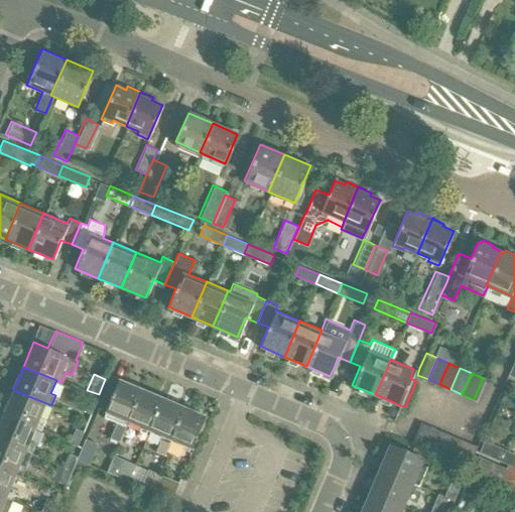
[(104,415),(116,421),(109,436),(119,440),(128,420),(141,389),(119,380),(104,415)]
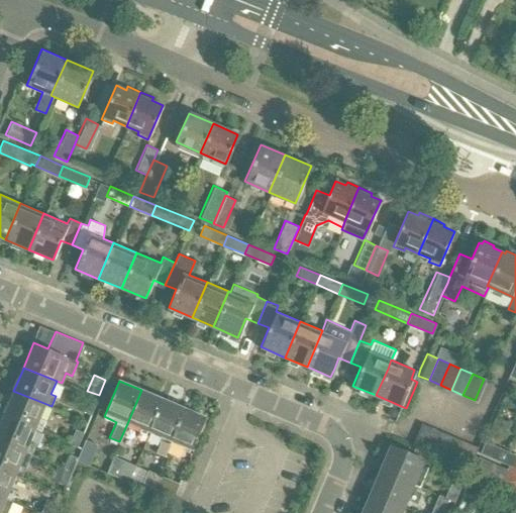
[(148,429),(162,398),(141,390),(128,421),(148,429)]
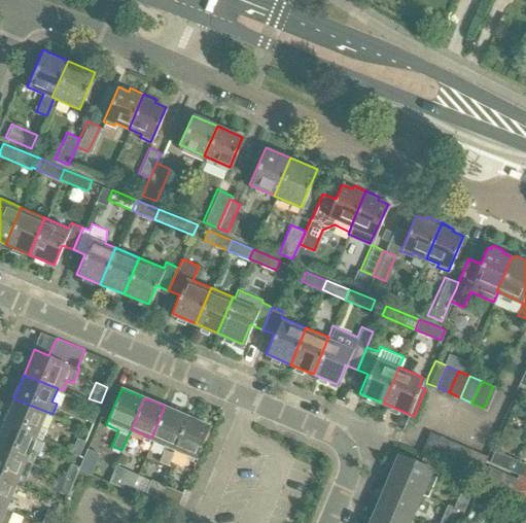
[(13,398),(4,422),(37,436),(42,438),(46,427),(41,425),(47,412),(13,398)]
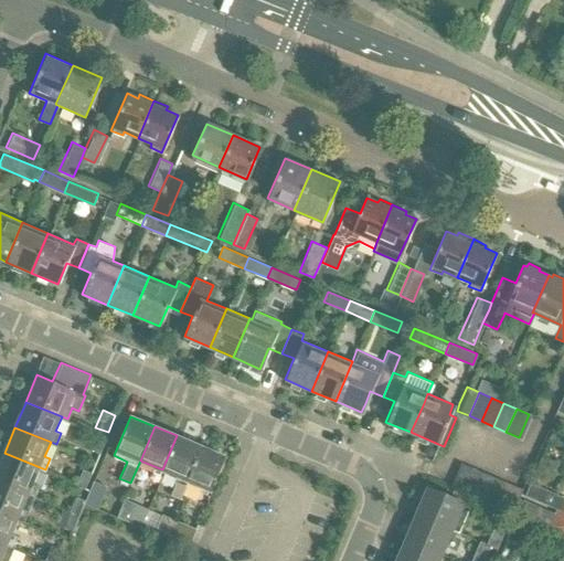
[(97,432),(91,447),(99,451),(106,435),(97,432)]
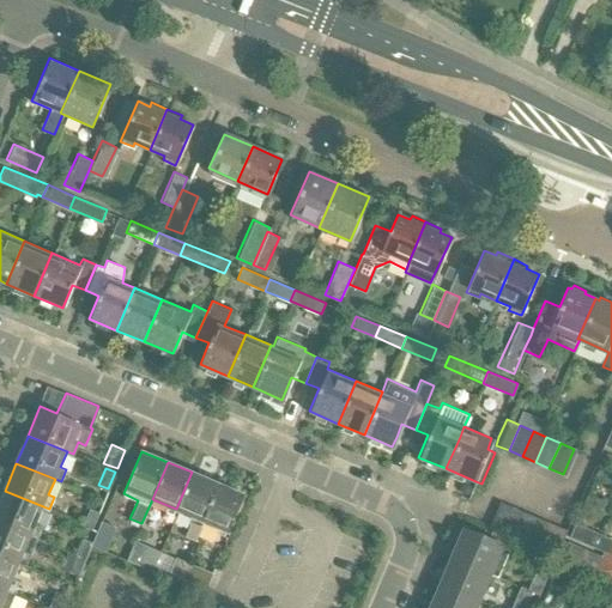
[(188,522),(191,523),(185,535),(194,540),(203,520),(201,520),(217,482),(192,472),(176,509),(192,515),(188,522)]
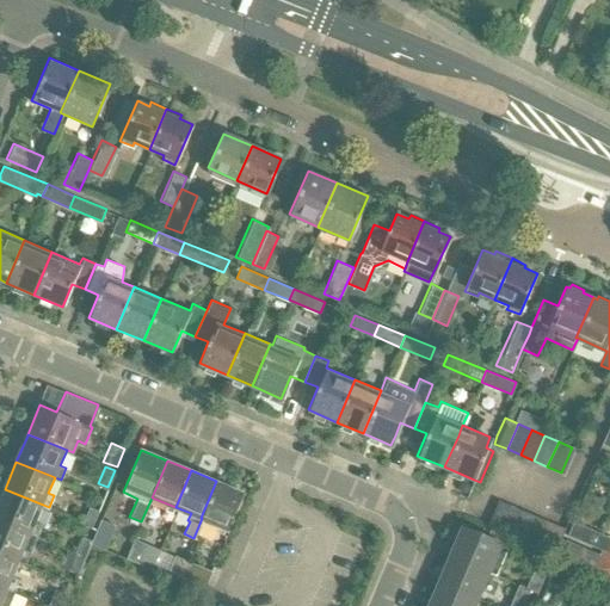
[(201,518),(202,518),(227,529),(242,492),(216,481),(201,518)]
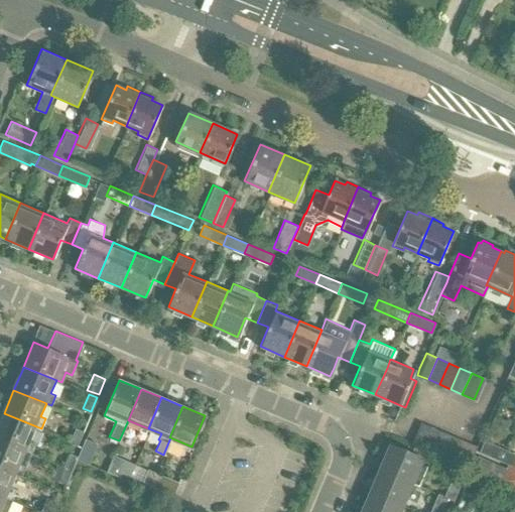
[(4,413),(0,421),(0,437),(27,450),(32,452),(36,441),(31,439),(36,426),(4,413)]
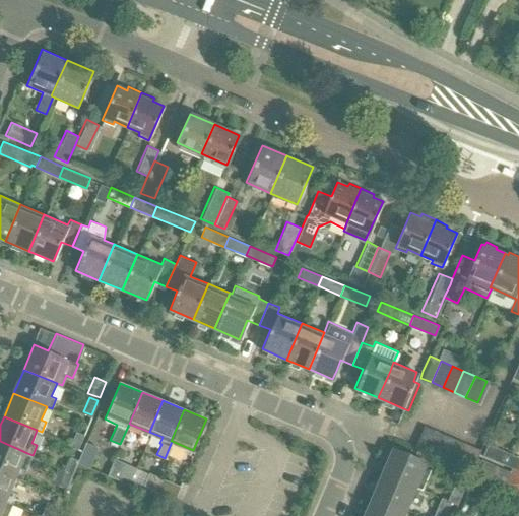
[(426,450),(434,429),(424,424),(414,445),(426,450)]
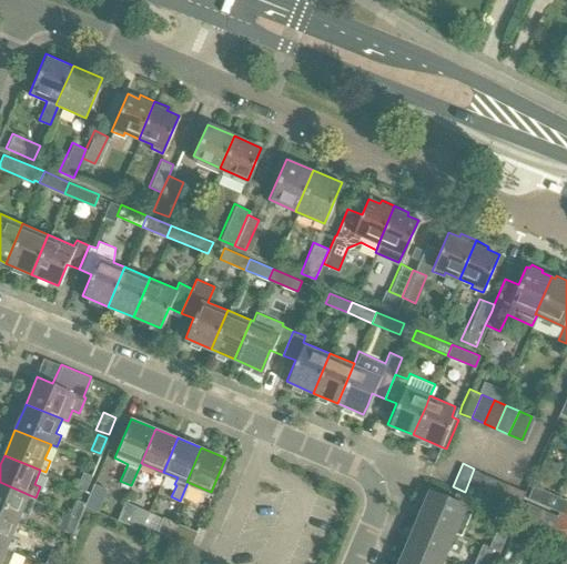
[(474,469),(465,492),(476,496),(486,473),(474,469)]
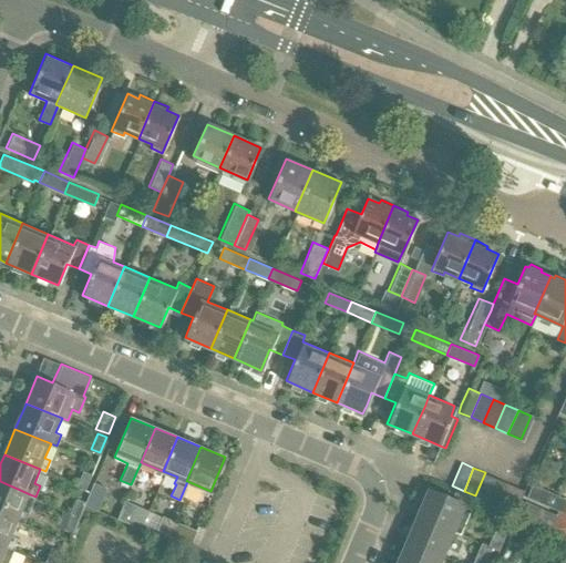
[(90,473),(82,470),(76,484),(83,488),(90,473)]
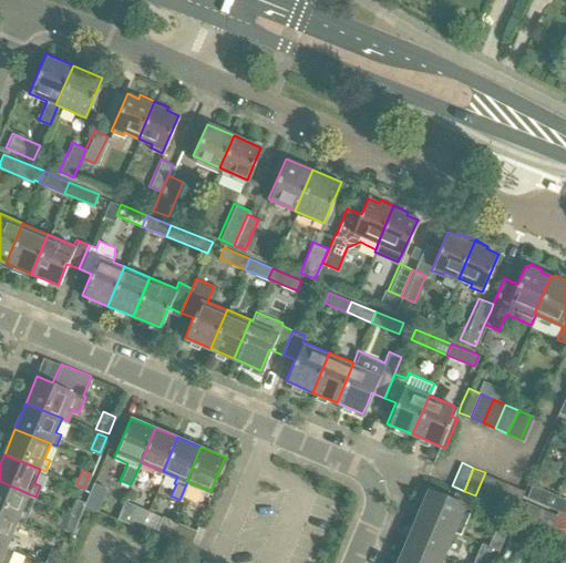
[(485,472),(475,495),(487,501),(498,478),(485,472)]
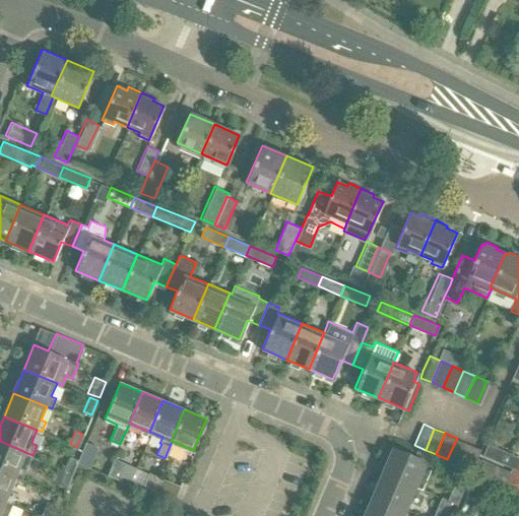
[(457,438),(447,459),(459,465),(468,443),(457,438)]
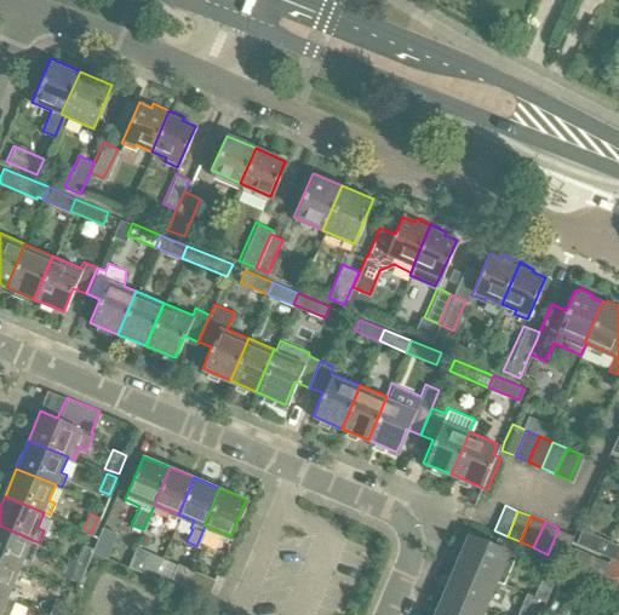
[(0,558),(21,568),(27,570),(32,558),(39,542),(33,540),(0,526),(0,558)]
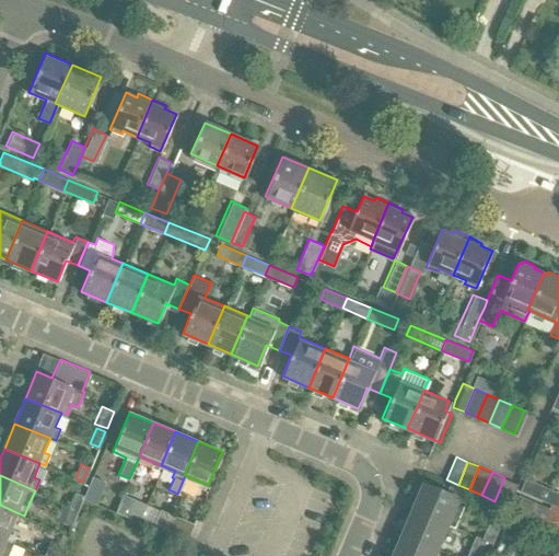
[(89,485),(83,498),(96,504),(105,482),(92,476),(89,485)]
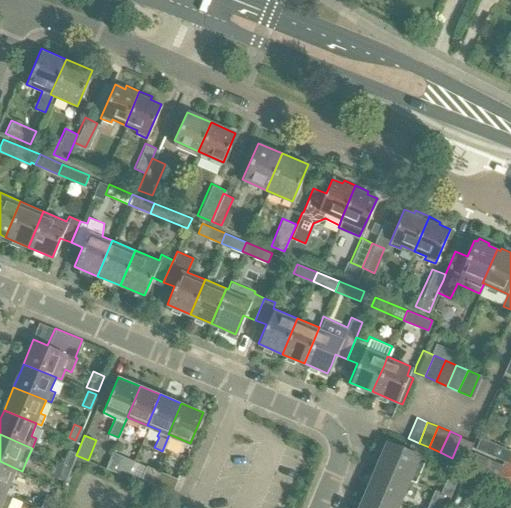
[(461,436),(452,458),(463,463),(473,441),(461,436)]
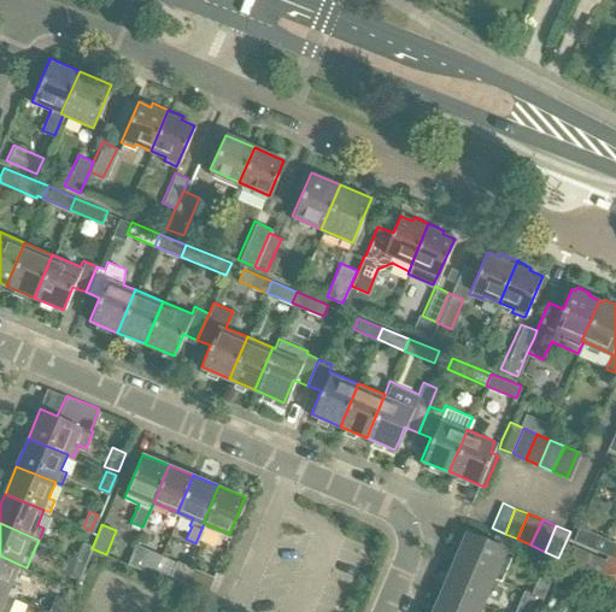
[(606,555),(615,559),(615,541),(579,525),(573,539),(606,553),(606,555)]
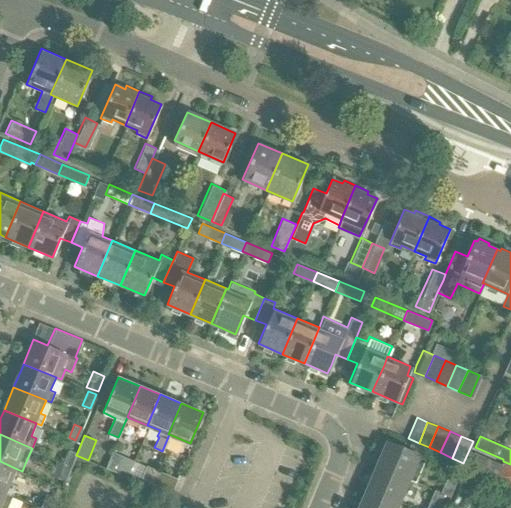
[(379,463),(407,475),(406,477),(416,481),(425,458),(416,454),(417,453),(388,441),(379,463)]
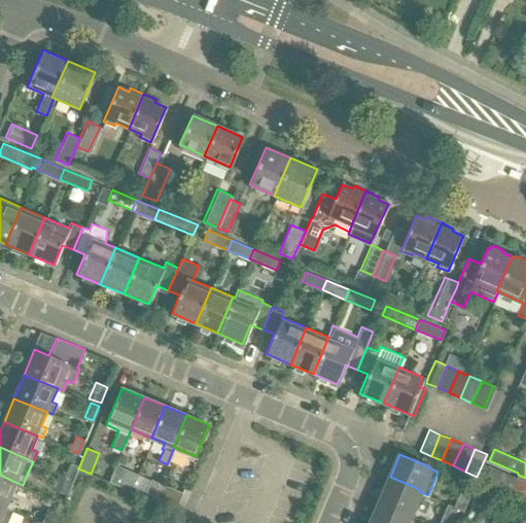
[(71,464),(66,476),(74,479),(78,468),(71,464)]
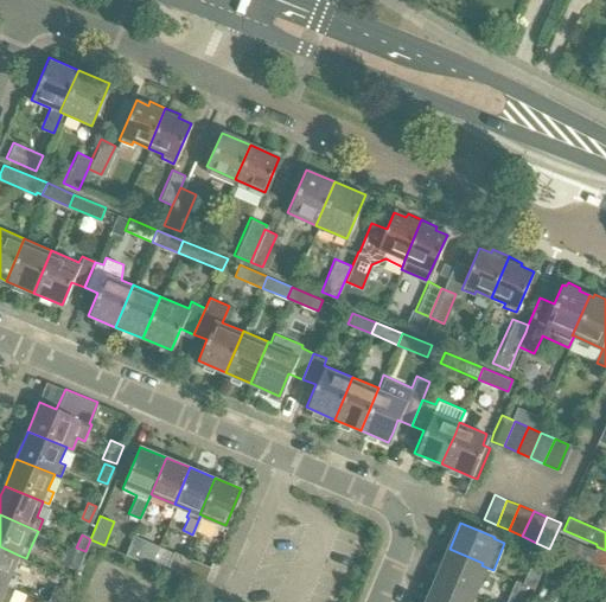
[(134,535),(131,544),(126,555),(141,561),(144,555),(152,558),(158,545),(134,535)]
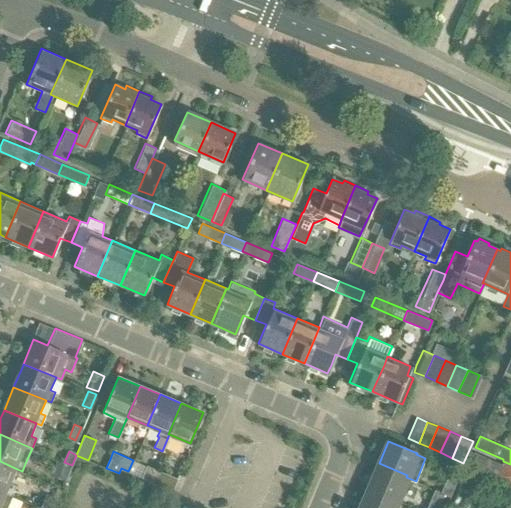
[(502,463),(475,452),(470,464),(510,481),(510,464),(503,461),(502,463)]
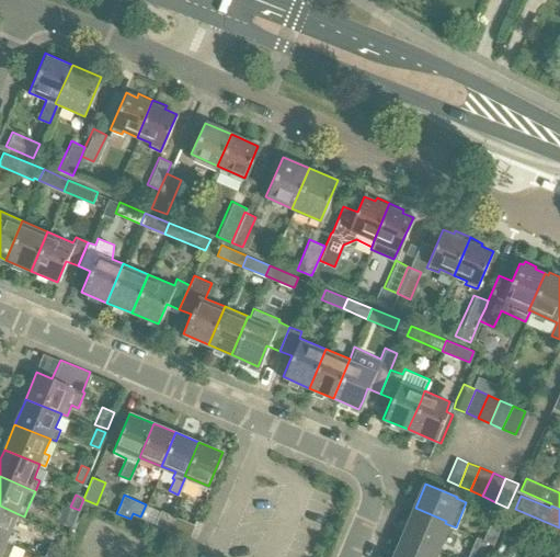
[(63,502),(55,519),(72,526),(79,510),(70,507),(63,502)]
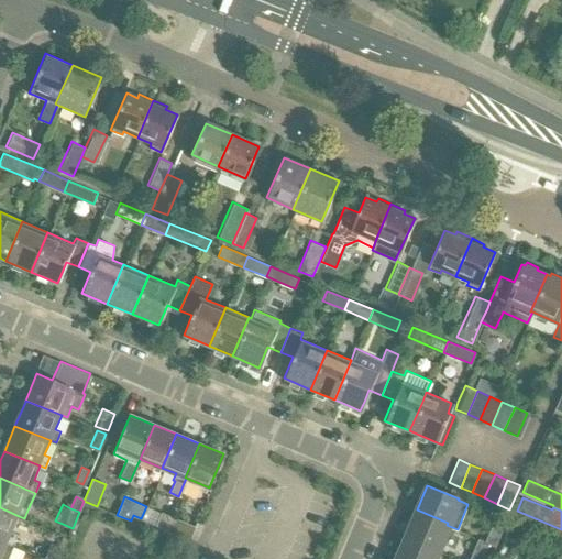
[(0,537),(8,540),(13,543),(18,533),(12,530),(19,516),(0,507),(0,537)]
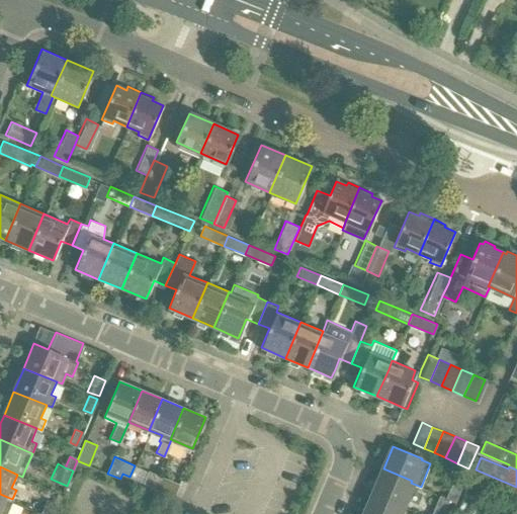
[(412,481),(383,468),(373,492),(403,504),(411,483),(412,481)]
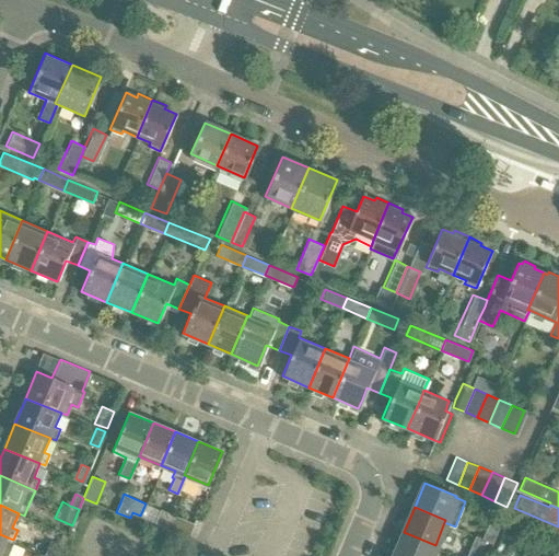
[(169,512),(160,509),(154,521),(163,525),(169,512)]
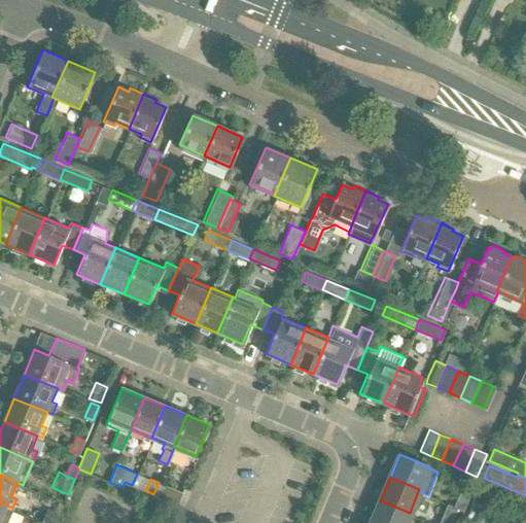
[(159,482),(153,494),(176,503),(181,491),(159,482)]
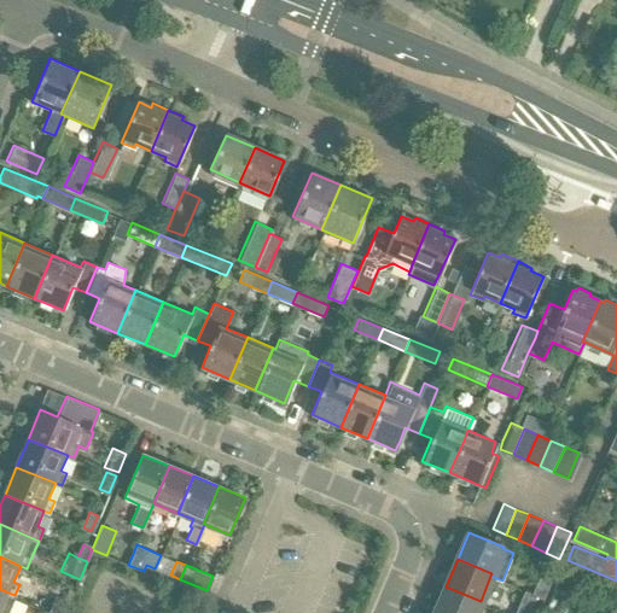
[(543,565),(531,591),(537,594),(542,596),(554,570),(543,565)]
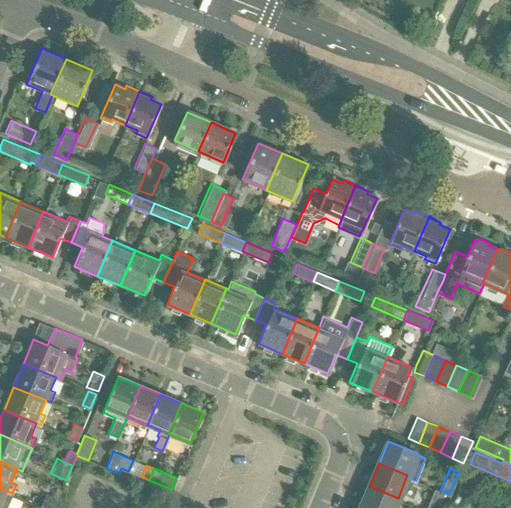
[(393,507),(398,498),(369,486),(359,507),(393,507)]
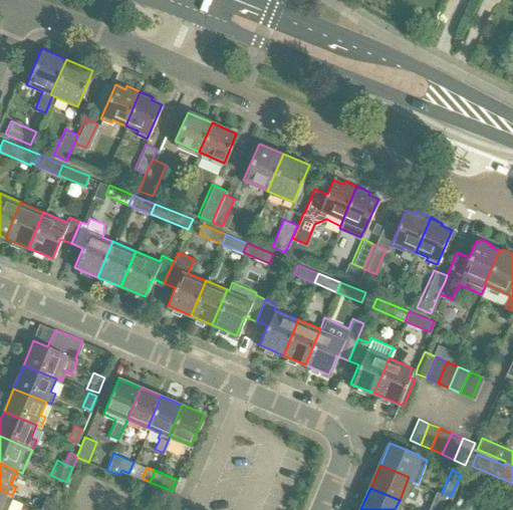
[(0,509),(6,509),(7,509),(12,495),(7,493),(0,490),(0,509)]
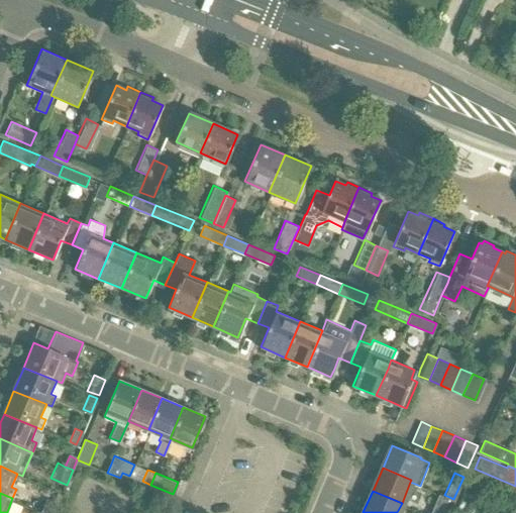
[(444,495),(438,493),(429,512),(442,512),(449,497),(444,495)]
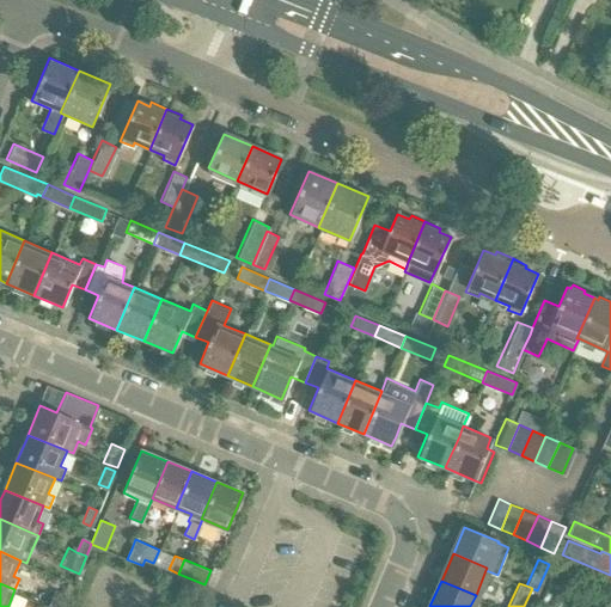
[(55,588),(48,605),(53,606),(56,606),(63,592),(55,588)]
